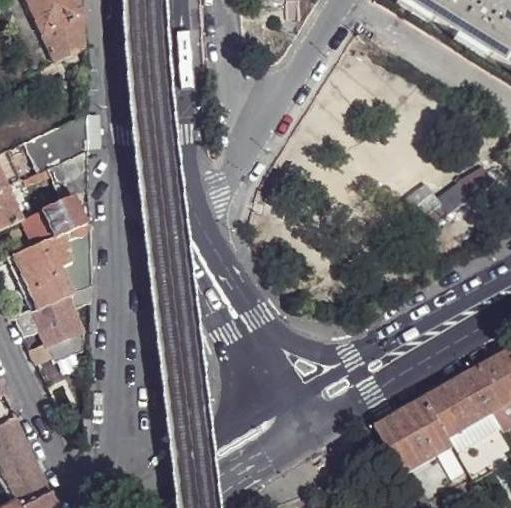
[(26,0),(41,33),(83,15),(76,0),(26,0)]
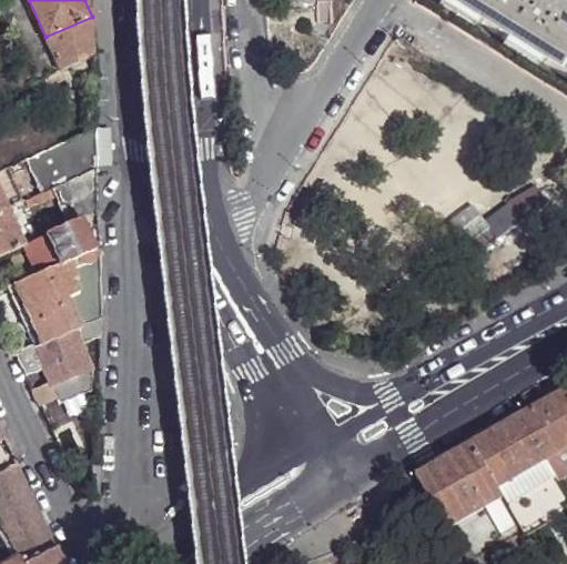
[(84,0),(92,17),(93,0),(84,0)]
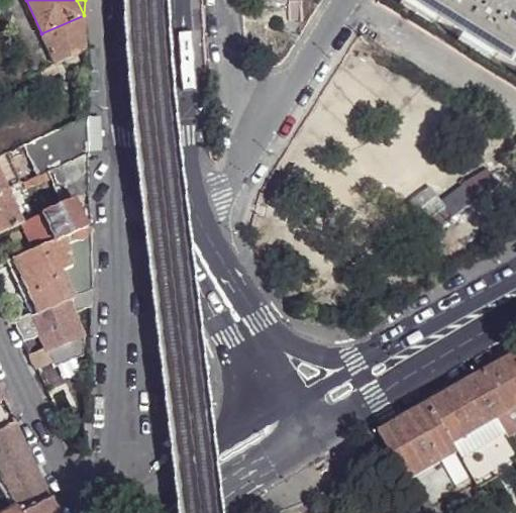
[(404,0),(441,22),(454,0),(404,0)]
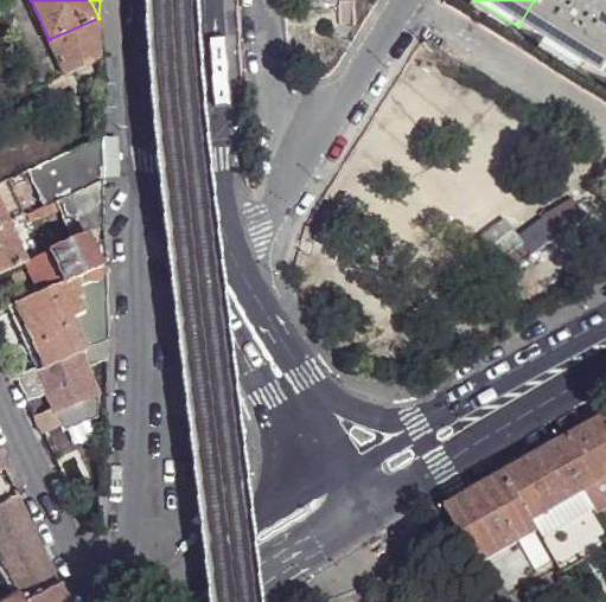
[(597,75),(605,59),(605,15),(605,6),(595,0),(534,0),(518,26),(597,75)]
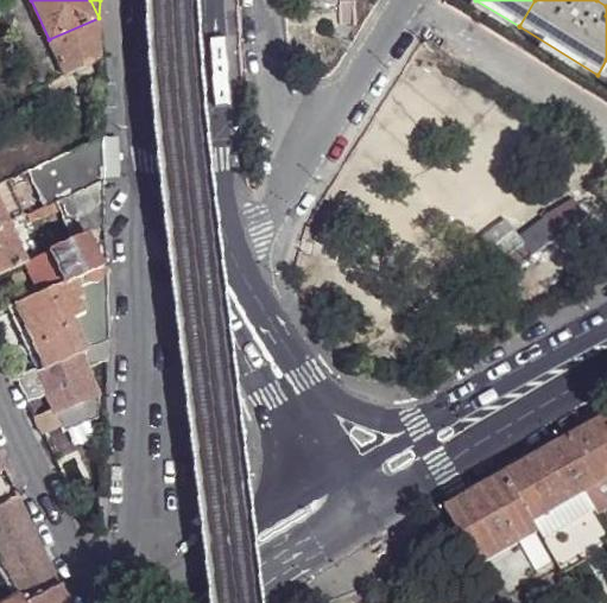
[(99,38),(99,18),(49,39),(64,73),(100,57),(99,38)]
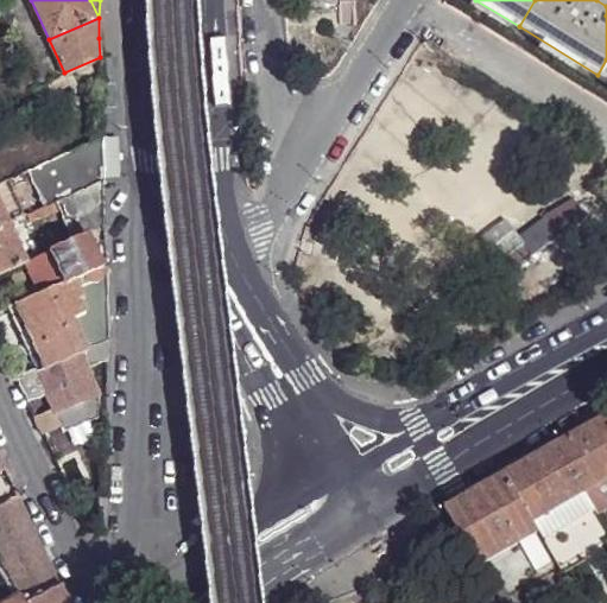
[(105,171),(103,133),(27,167),(43,202),(54,196),(105,171)]
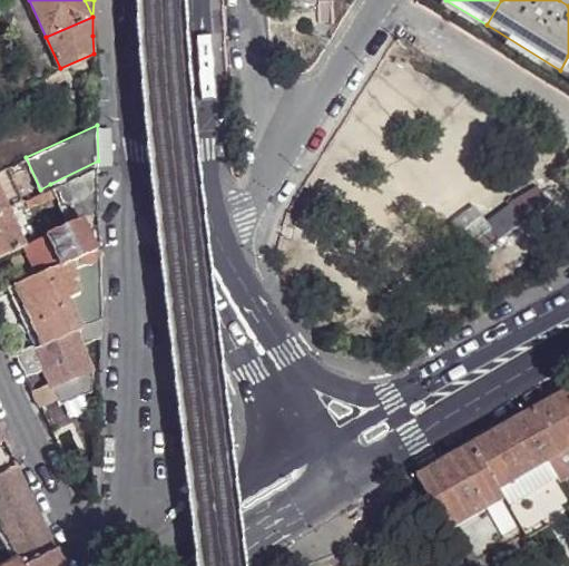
[(25,166),(21,159),(10,164),(13,171),(25,166)]
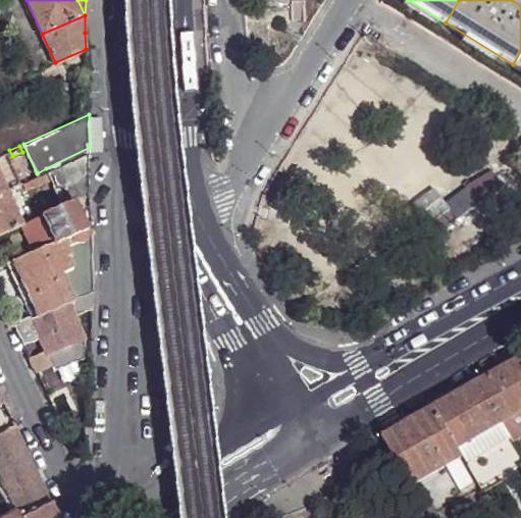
[(90,164),(90,147),(46,168),(49,174),(61,204),(74,198),(89,192),(90,164)]
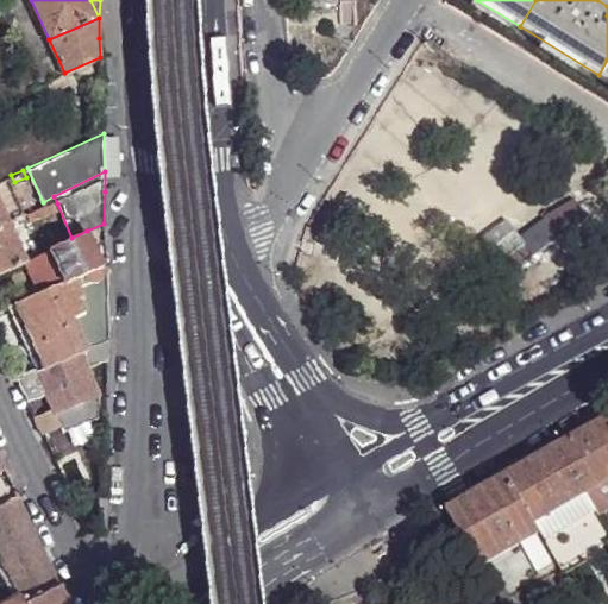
[(14,182),(11,175),(0,180),(0,199),(8,219),(27,209),(14,182)]
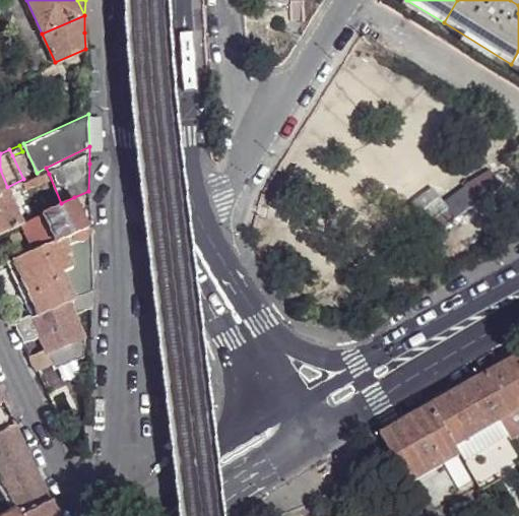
[(46,168),(37,173),(23,179),(26,185),(49,174),(46,168)]
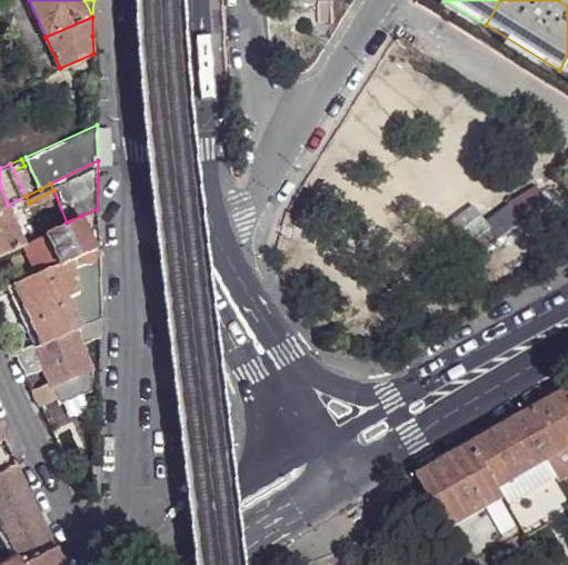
[(515,206),(492,224),(497,229),(470,250),(462,256),(471,268),(528,222),(555,205),(541,186),(514,205),(515,206)]
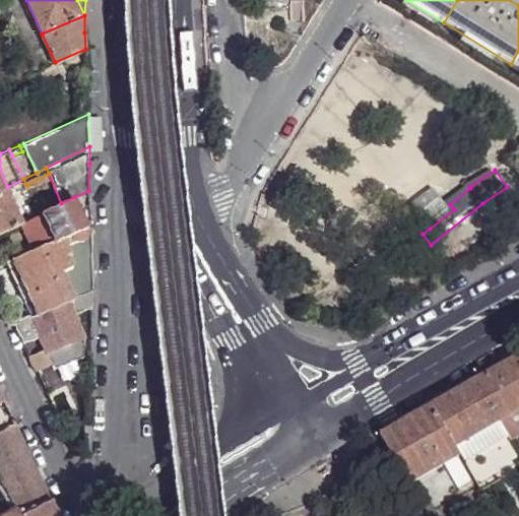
[(0,232),(23,221),(7,187),(0,190),(0,232)]
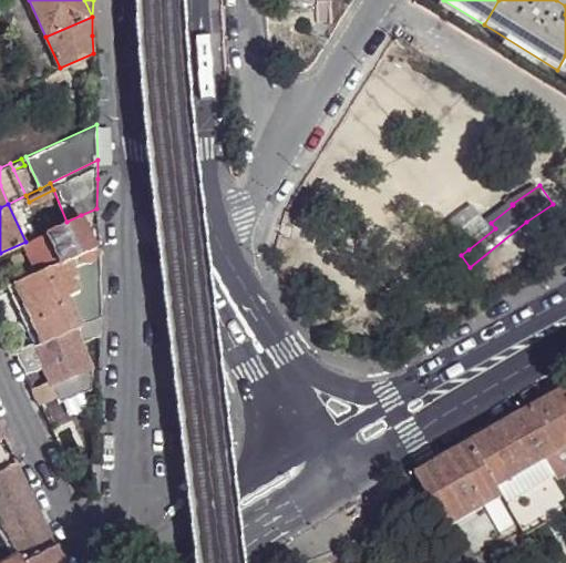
[(469,249),(495,228),(491,223),(479,207),(452,228),(469,249)]
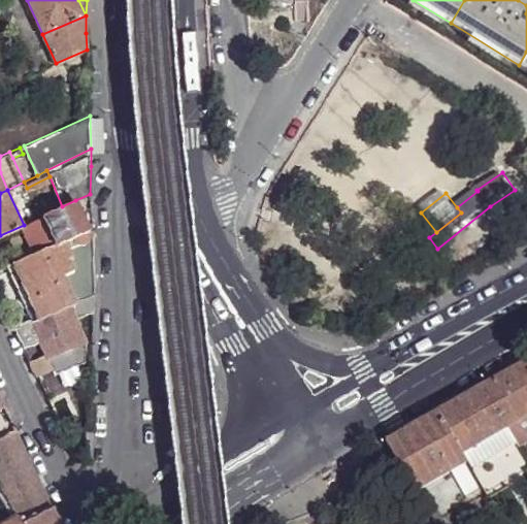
[(92,217),(90,194),(75,200),(88,229),(75,235),(77,240),(67,244),(72,256),(69,258),(73,269),(65,273),(63,274),(75,300),(95,292),(94,267),(92,234),(92,217)]
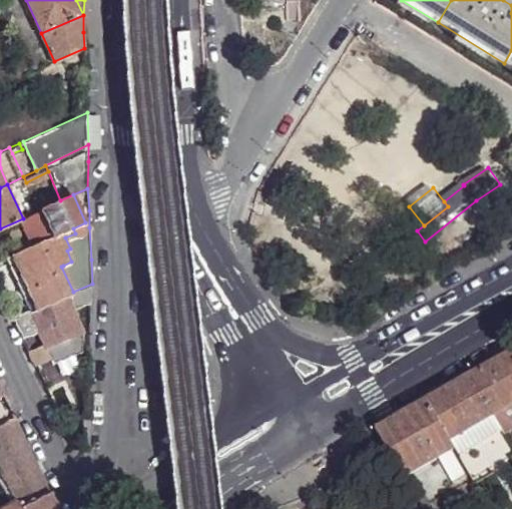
[(60,200),(41,209),(54,237),(63,233),(73,228),(85,222),(73,194),(60,200)]
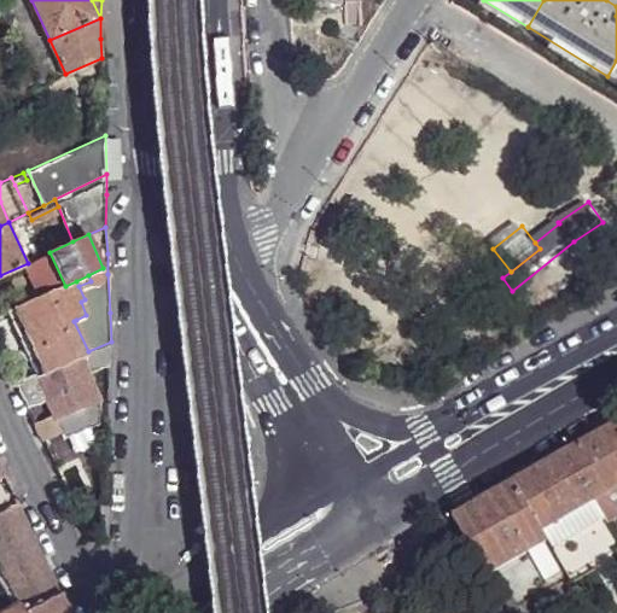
[(50,252),(34,260),(48,291),(50,295),(65,286),(50,252)]
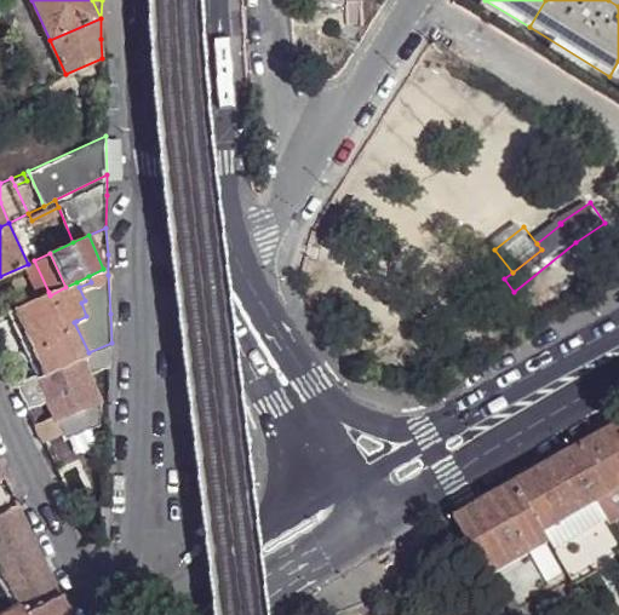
[(49,292),(10,310),(38,373),(89,352),(74,322),(76,321),(86,316),(81,303),(85,300),(79,287),(76,282),(66,287),(50,295),(49,292)]
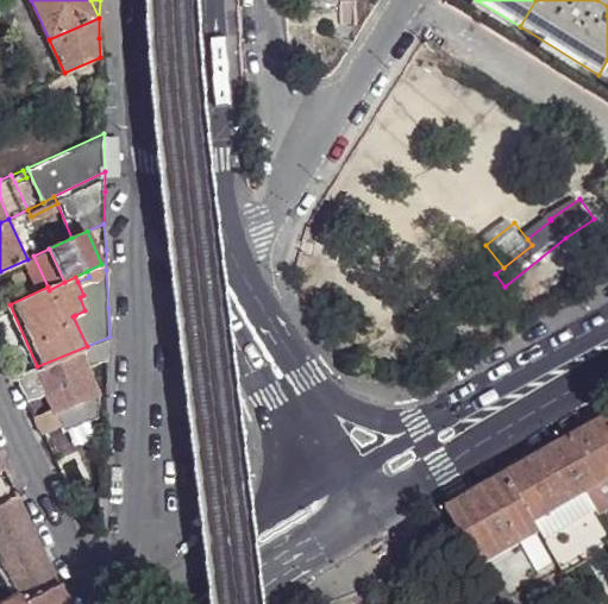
[(37,366),(17,375),(29,398),(43,394),(49,408),(54,406),(55,410),(56,410),(61,420),(64,429),(100,415),(96,394),(87,366),(108,358),(110,337),(87,346),(37,366)]
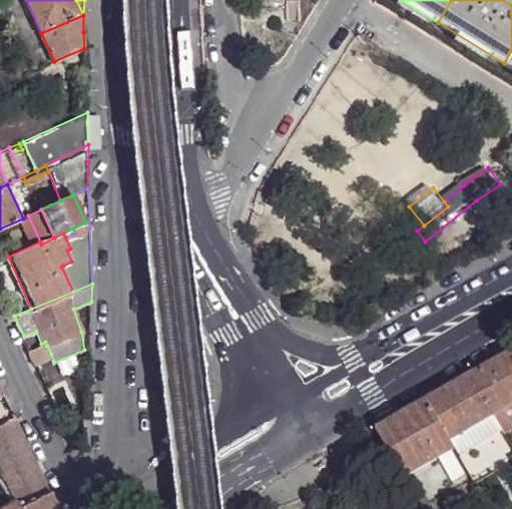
[(29,348),(35,362),(51,354),(47,346),(46,346),(45,342),(41,344),(29,348)]
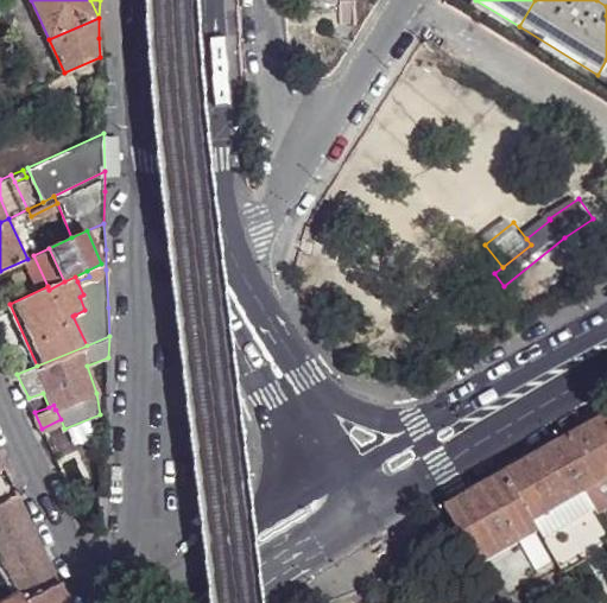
[(606,414),(557,442),(587,489),(606,476),(606,414)]
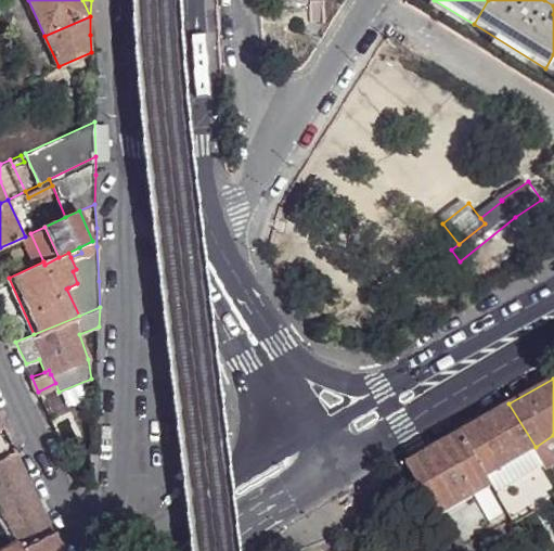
[(462,430),(489,473),(536,447),(509,404),(462,430)]
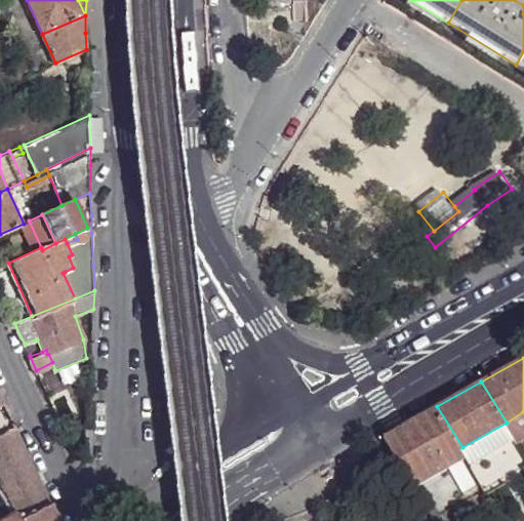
[(421,481),(467,455),(462,447),(437,406),(386,436),(414,485),(421,481)]
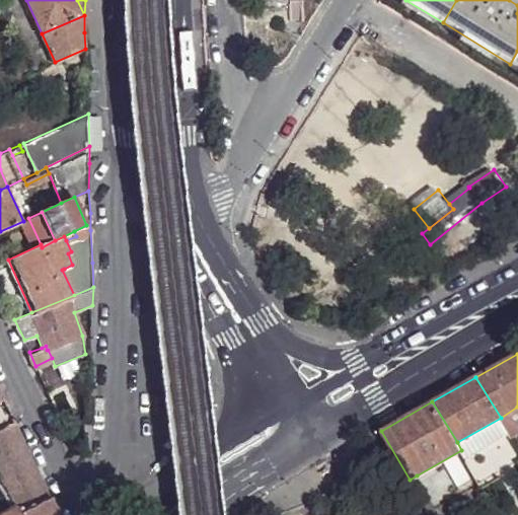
[(517,407),(501,418),(511,436),(517,432),(517,407)]
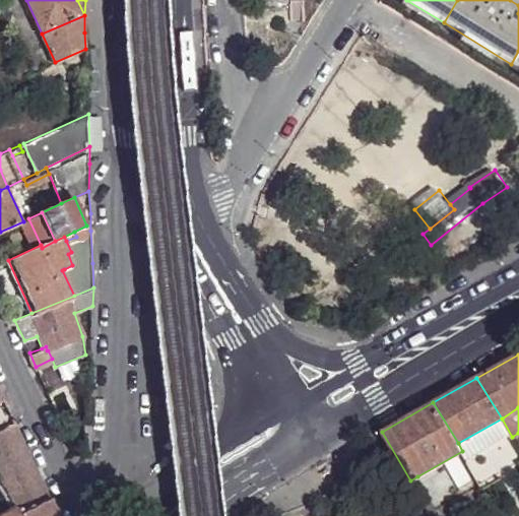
[(61,515),(47,485),(16,418),(0,426),(0,472),(17,507),(21,512),(22,515),(61,515)]
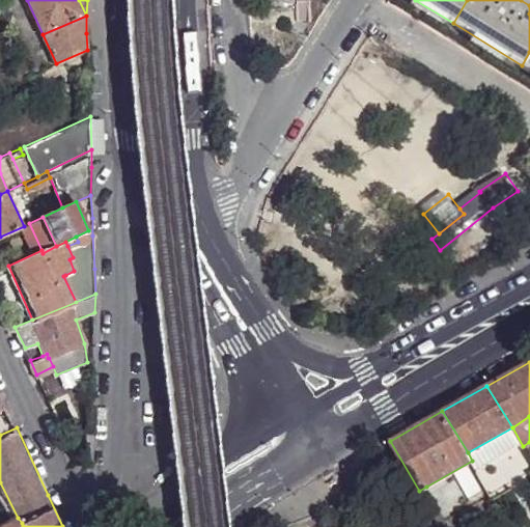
[(446,520),(426,487),(419,491),(440,523),(446,520)]
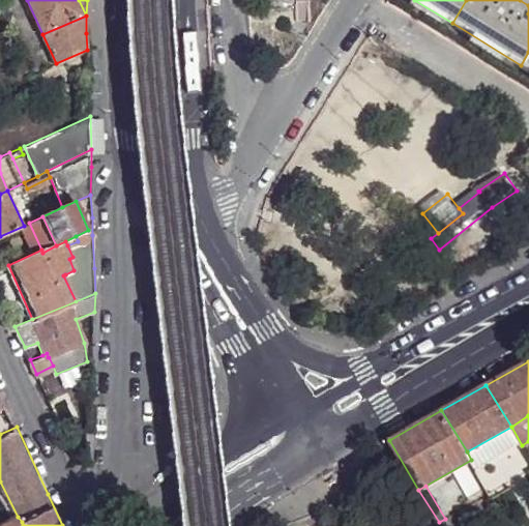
[(23,525),(22,522),(18,517),(1,525),(23,525)]
